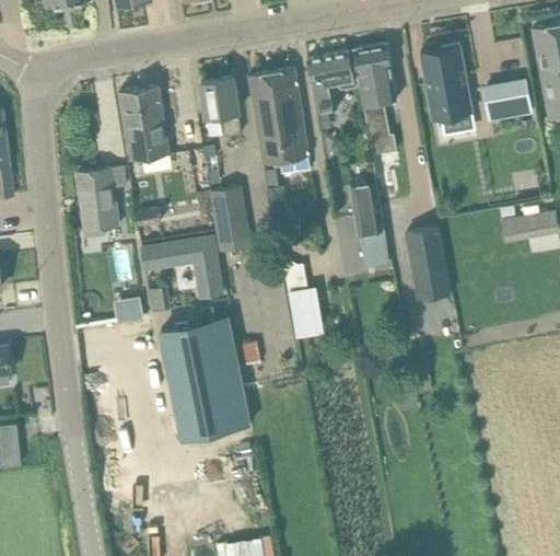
[(89,0),(47,0),(48,10),(90,3),(89,0)]
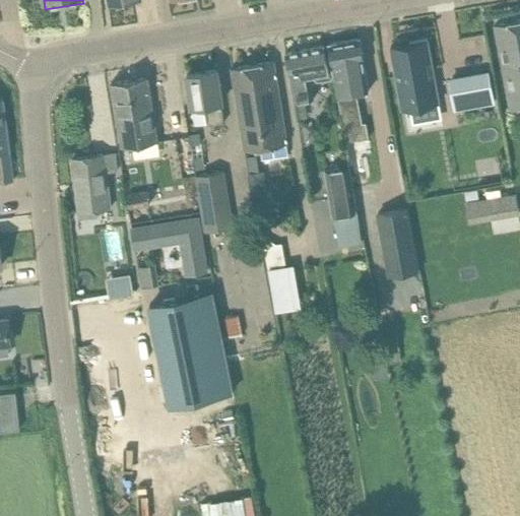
[(519,23),(495,28),(511,113),(519,111),(519,23)]
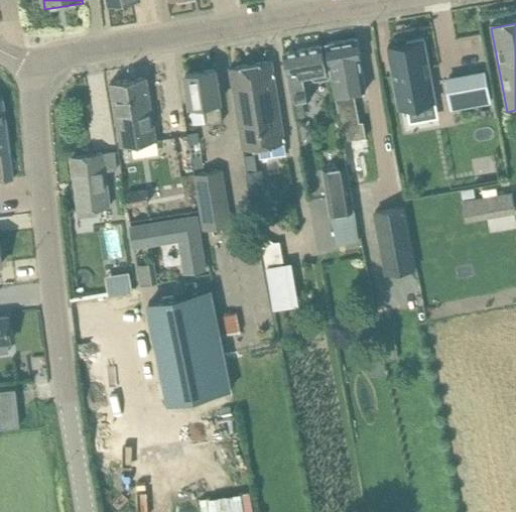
[(348,168),(346,168),(351,199),(368,197),(367,187),(363,160),(368,159),(363,126),(358,126),(354,98),(366,96),(361,62),(357,42),(326,48),(330,69),(335,101),(348,168)]
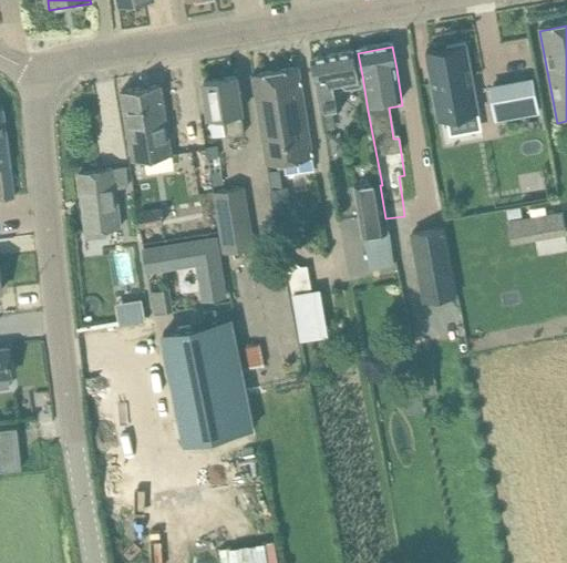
[(465,47),(426,54),(439,124),(447,122),(478,116),(465,47)]
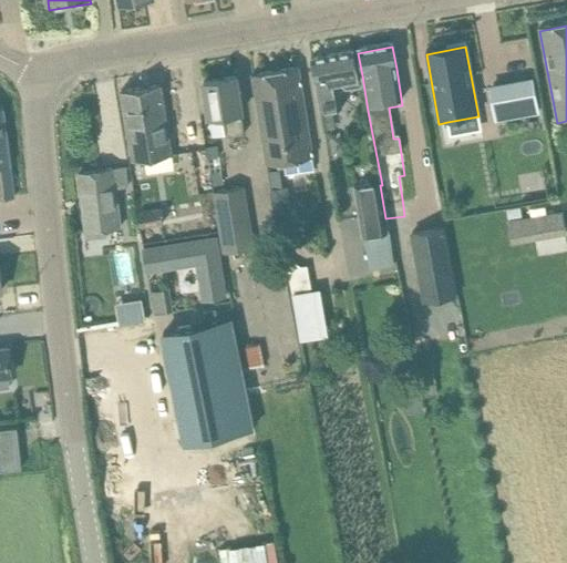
[(316,83),(320,109),(321,115),(342,112),(338,86),(343,85),(344,89),(346,92),(360,90),(362,86),(359,65),(356,67),(353,54),(311,61),(316,83)]
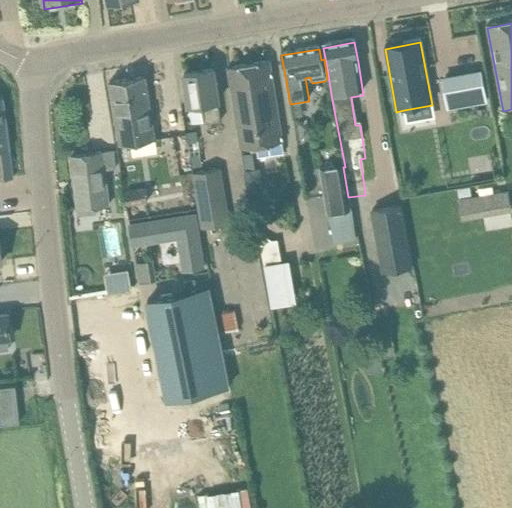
[(283,157),(272,83),(269,64),(228,70),(231,90),(240,154),(256,151),(258,161),(283,157)]
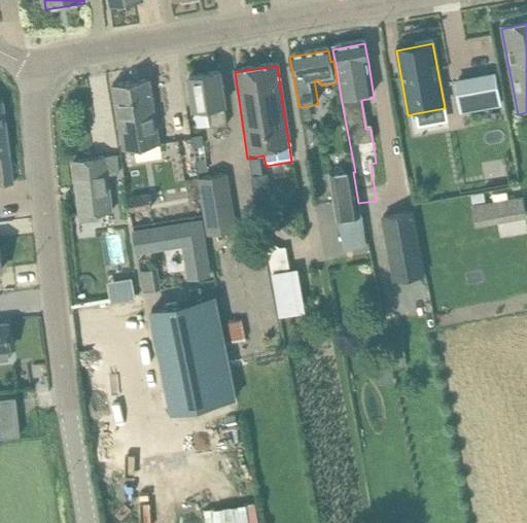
[(189,80),(192,100),(195,114),(206,113),(209,131),(225,128),(222,111),(225,110),(219,75),(189,80)]
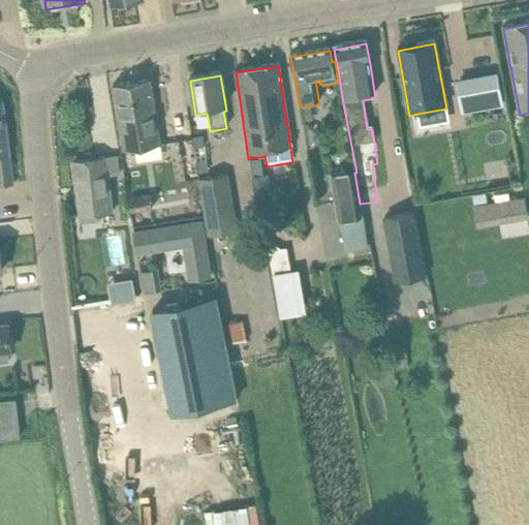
[(498,80),(457,87),(462,115),(491,111),(503,109),(498,80)]
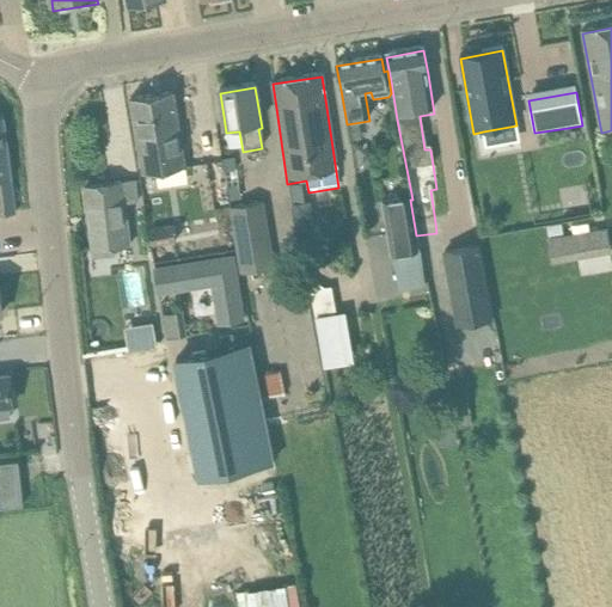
[(132,102),(144,177),(185,171),(173,94),(132,102)]
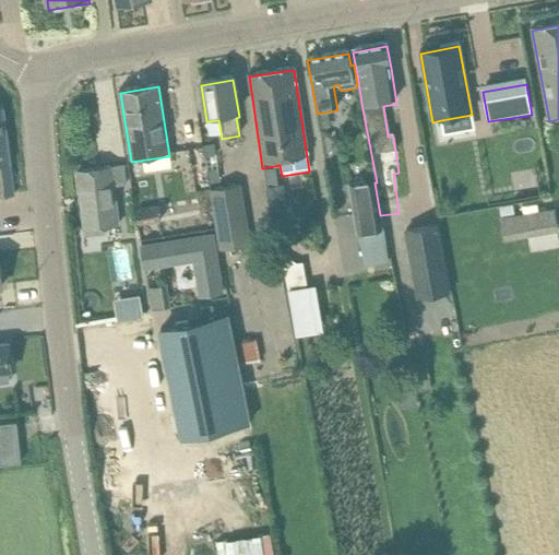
[(0,199),(14,198),(3,110),(0,109),(0,199)]
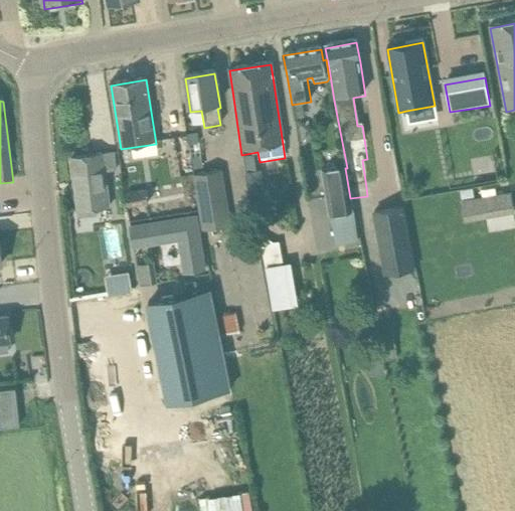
[(303,108),(293,109),(295,122),(304,120),(303,108)]
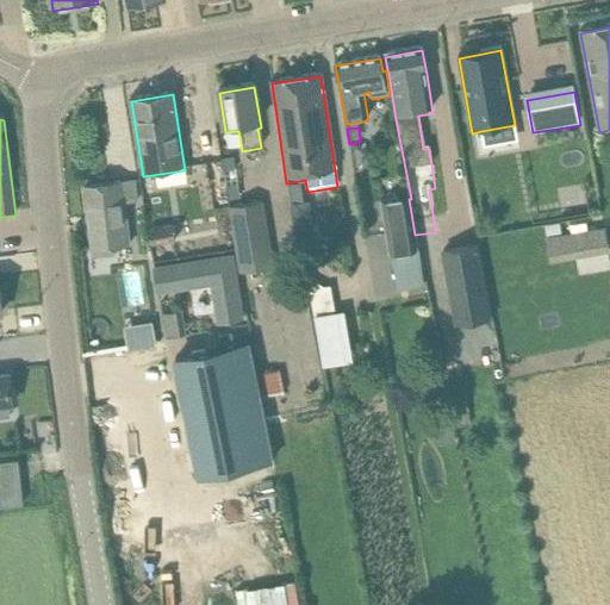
[(236,195),(238,194),(232,161),(219,163),(226,203),(237,201),(236,195)]
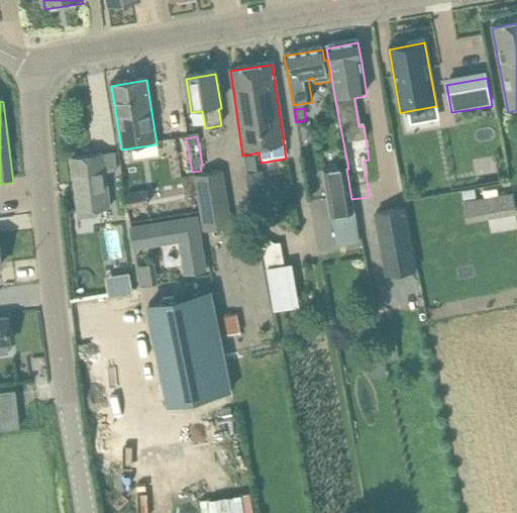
[(104,177),(117,177),(114,157),(72,162),(79,220),(98,218),(97,214),(109,212),(104,177)]
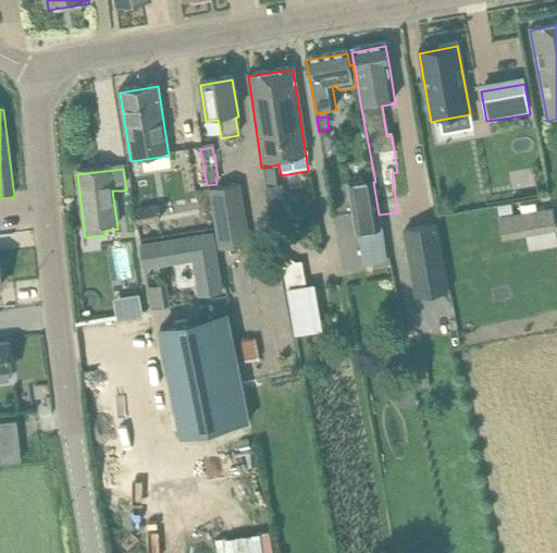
[(382,232),(379,214),(372,182),(347,186),(355,235),(382,232)]
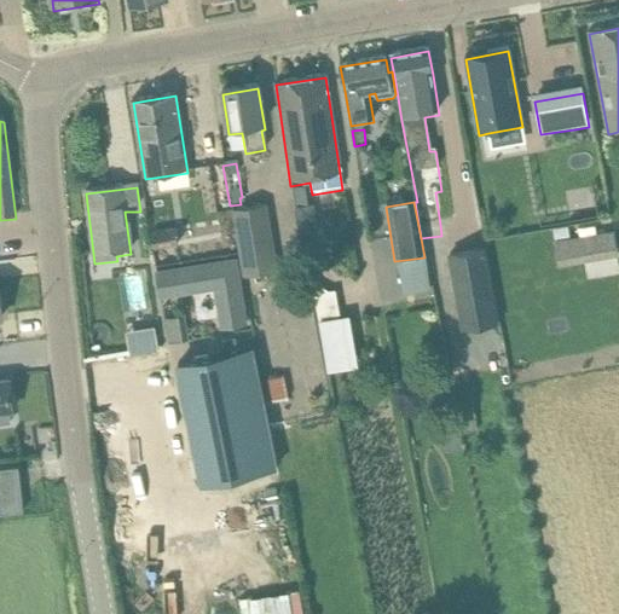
[(278,273),(267,207),(232,213),(243,279),(278,273)]
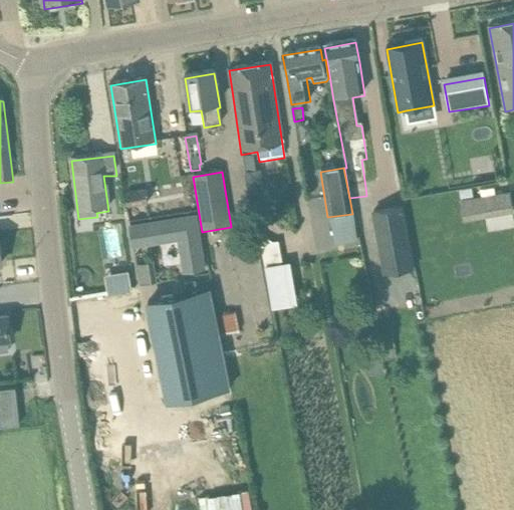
[(246,176),(248,189),(253,215),(266,213),(259,174),(246,176)]
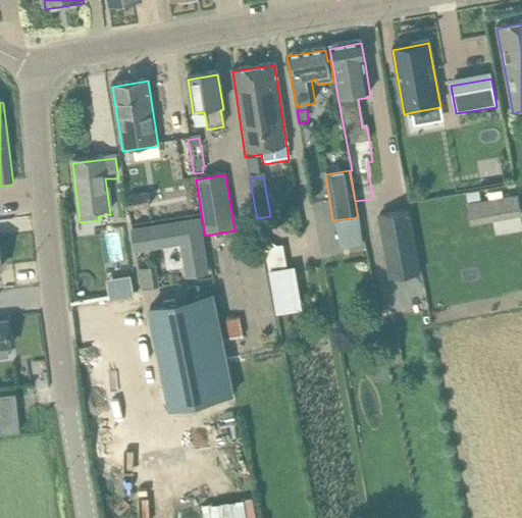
[(479,195),(467,197),(468,205),(480,203),(479,195)]
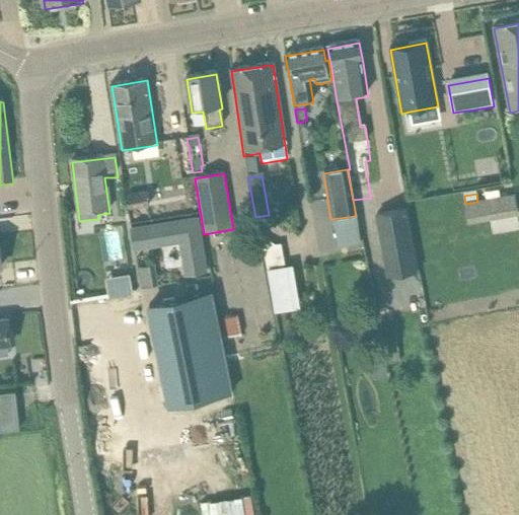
[(149,208),(147,195),(126,199),(129,212),(149,208)]
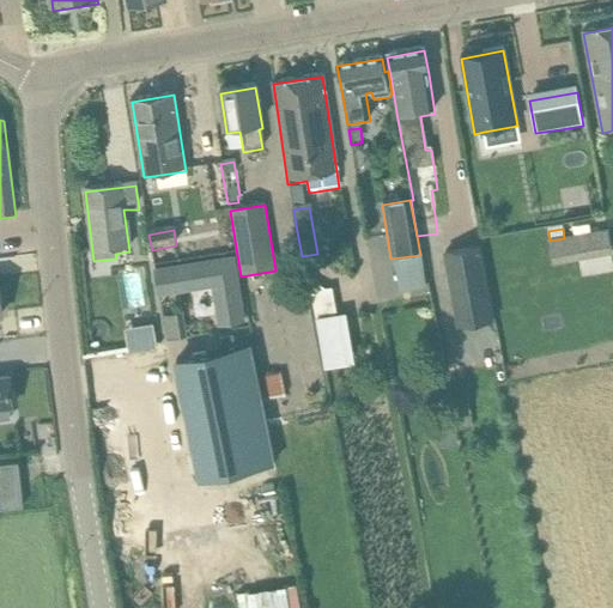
[(571,238),(550,243),(554,266),(576,262),(571,238)]
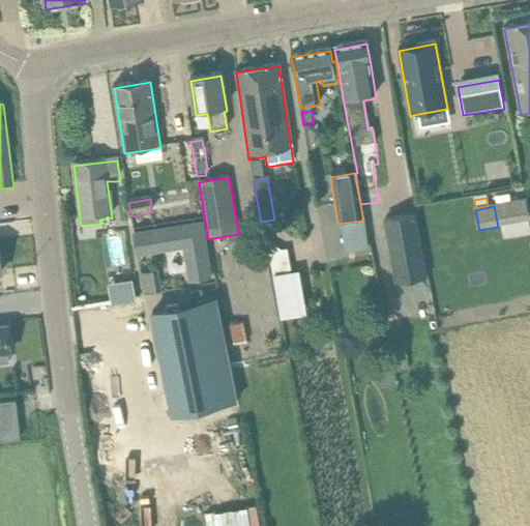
[(429,280),(416,214),(384,221),(396,286),(429,280)]
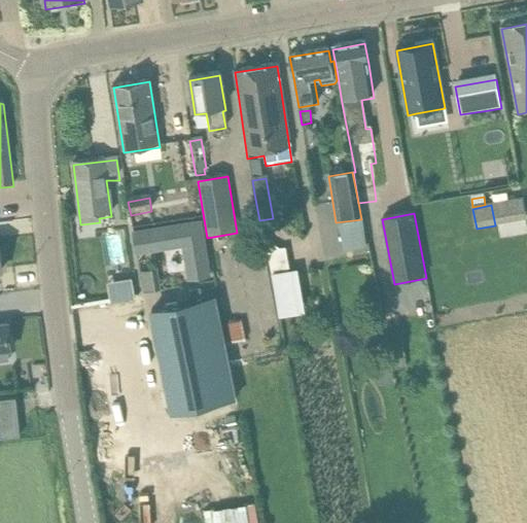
[(202,222),(134,233),(137,255),(183,248),(188,283),(211,279),(202,222)]
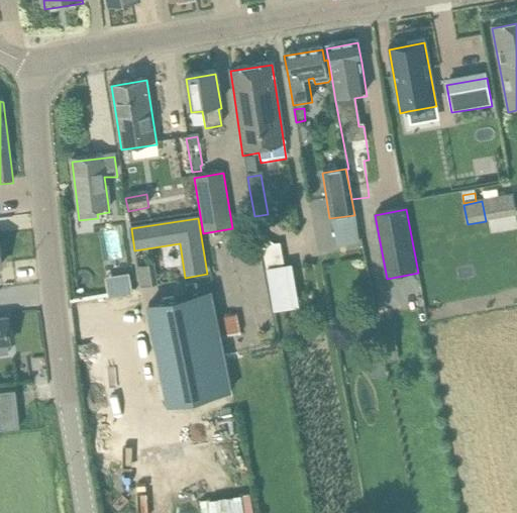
[(108,254),(129,249),(123,226),(103,231),(108,254)]
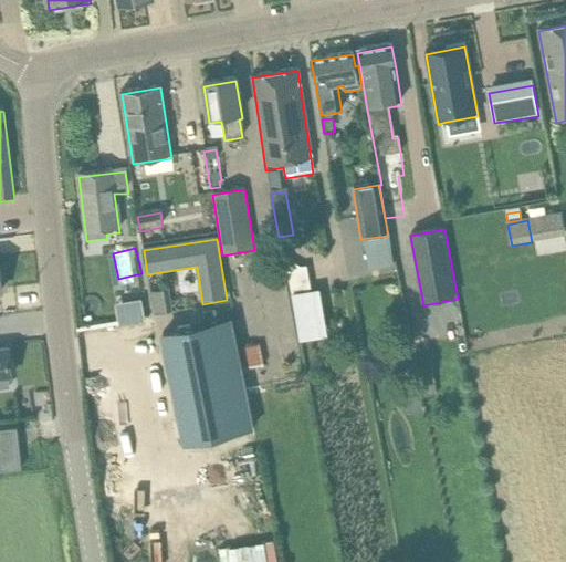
[(167,292),(152,295),(155,318),(171,314),(167,292)]
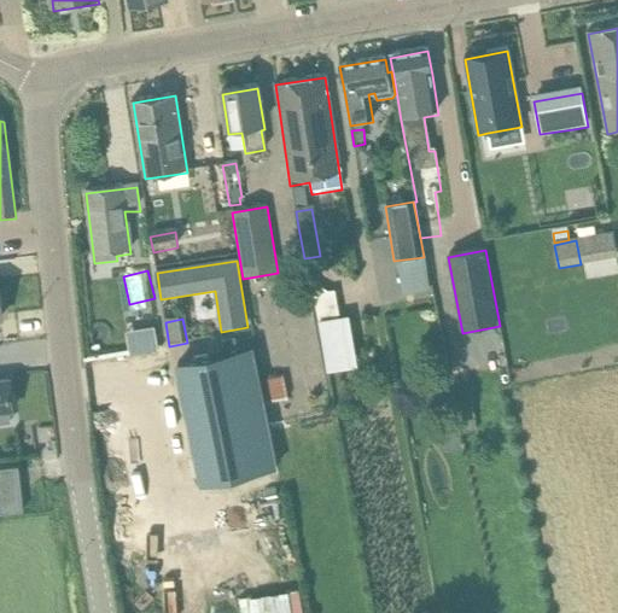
[(348,319),(318,323),(326,372),(356,367),(348,319)]
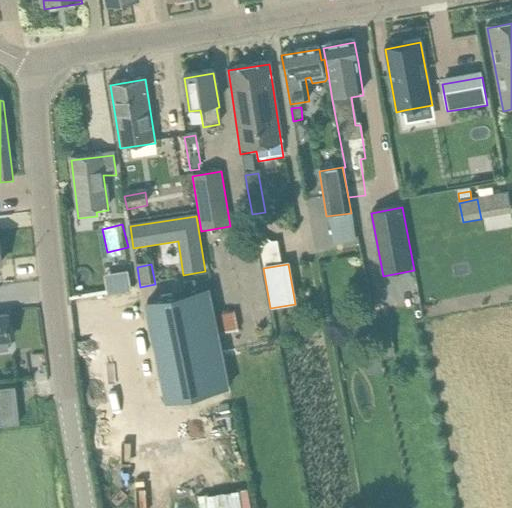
[(83,301),(109,299),(108,272),(82,273),(83,301)]
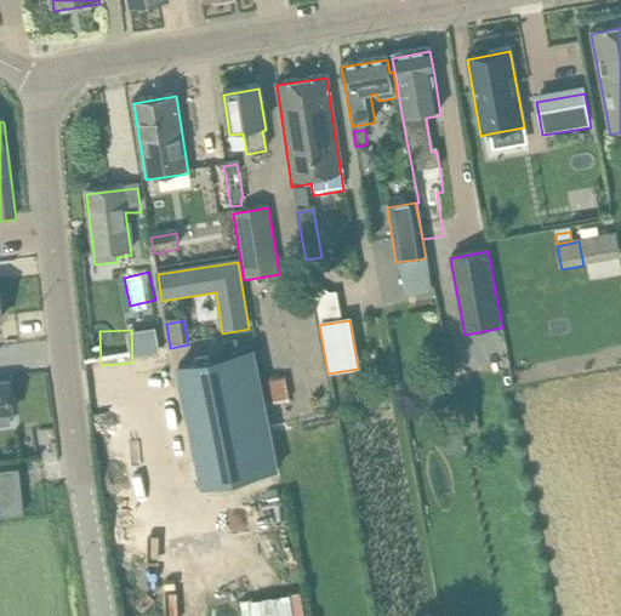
[(255,352),(180,368),(204,488),(279,473),(255,352)]
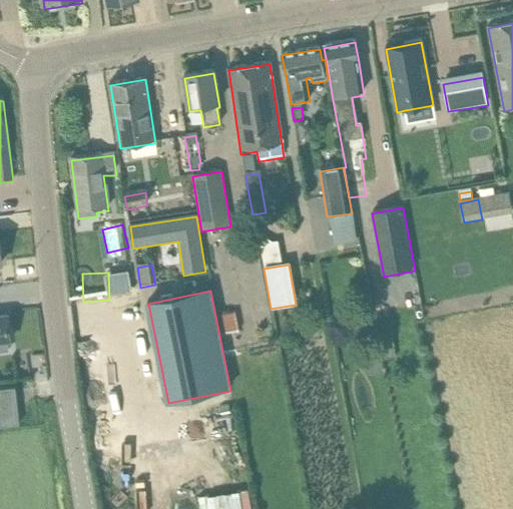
[(11,343),(8,319),(0,319),(0,353),(10,352),(9,343),(11,343)]
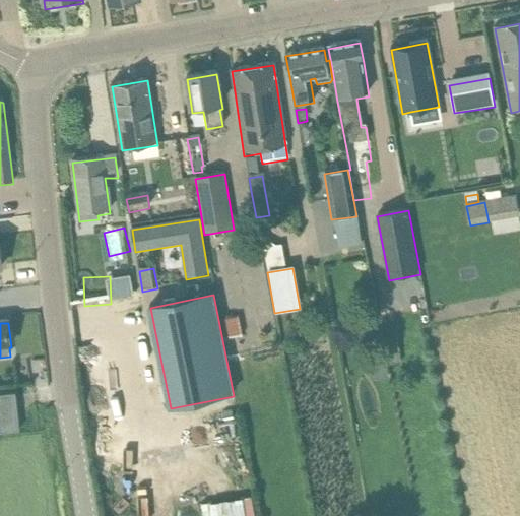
[(397,342),(385,344),(388,359),(399,357),(397,342)]
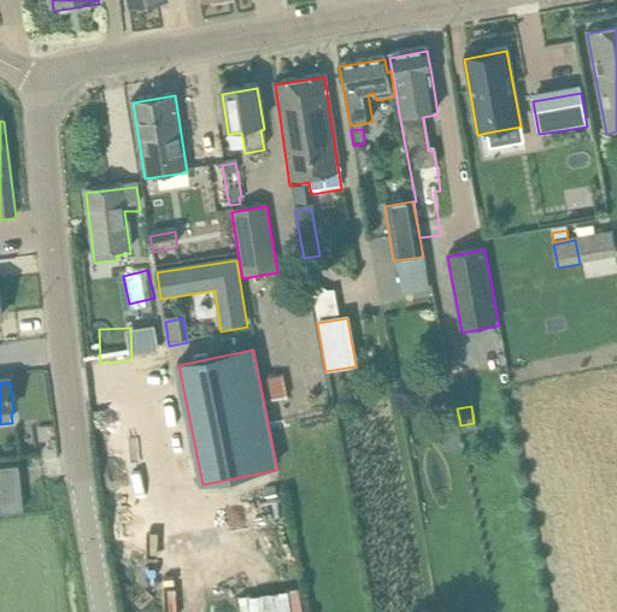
[(18,470),(0,471),(0,511),(0,516),(23,513),(18,470)]
